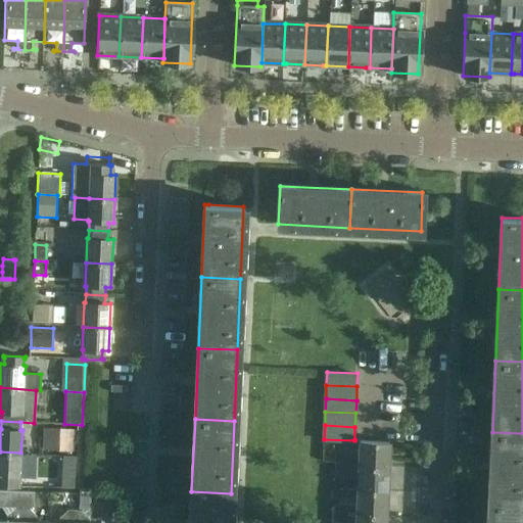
[(43,428),(42,449),(57,450),(58,429),(43,428)]
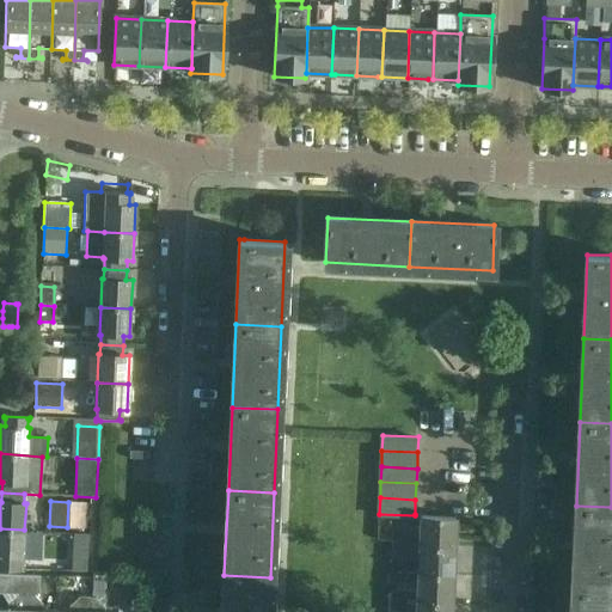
[(611,592),(611,507),(576,506),(573,589),(611,592)]
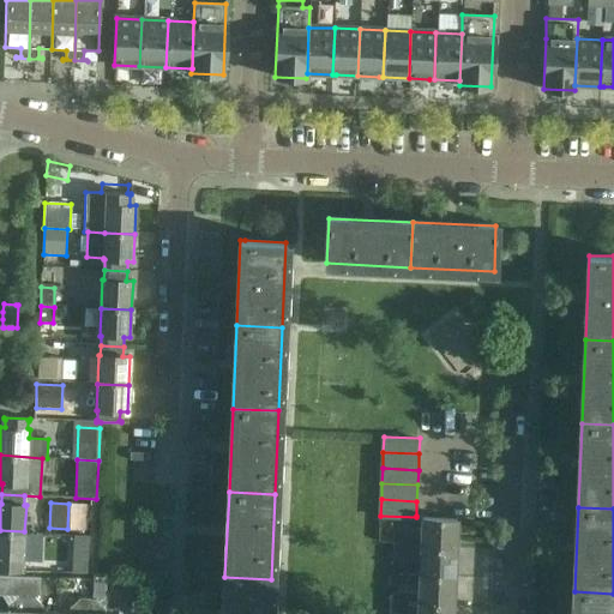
[(381,528),(411,529),(413,518),(381,517),(381,528)]
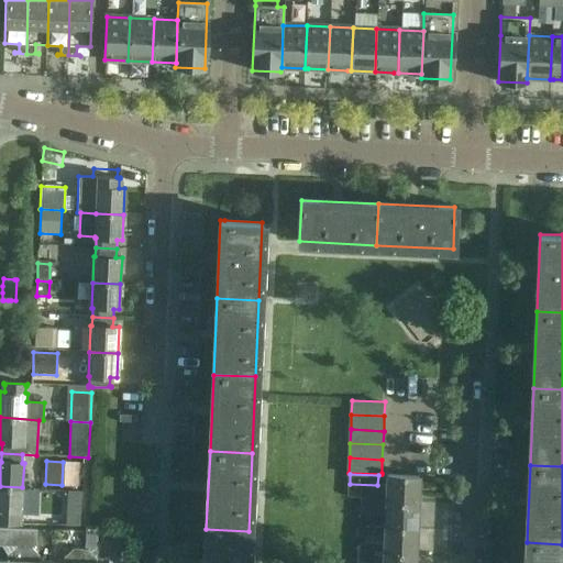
[(418,503),(419,477),(388,475),(387,501),(418,503)]
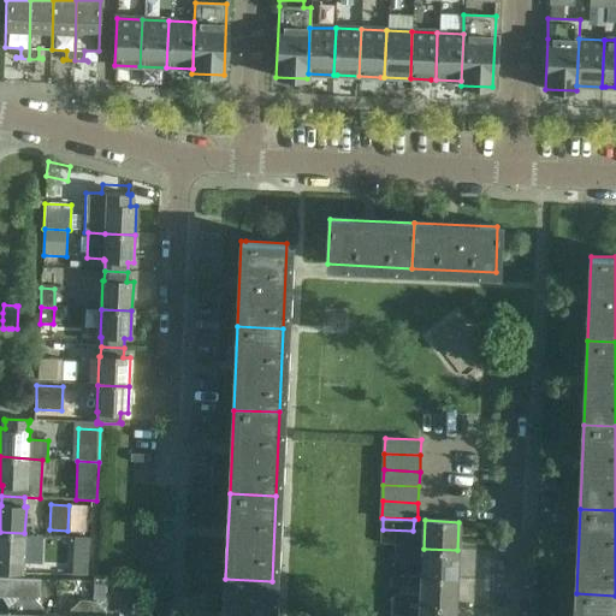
[(0,572),(23,574),(23,573),(22,572),(22,561),(23,561),(24,533),(0,532),(0,572)]
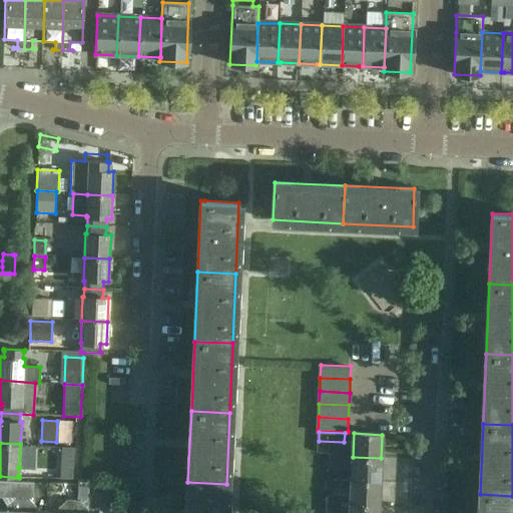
[(61,447),(59,478),(72,479),(74,448),(61,447)]
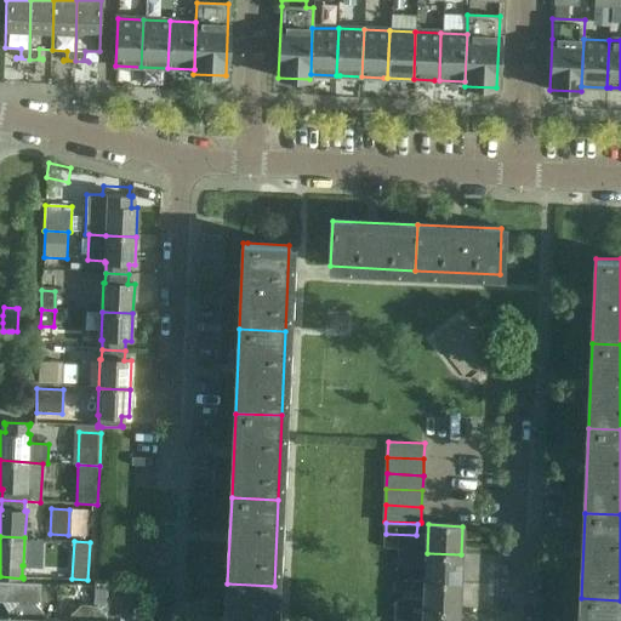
[(396,563),(414,563),(414,551),(397,550),(396,563)]
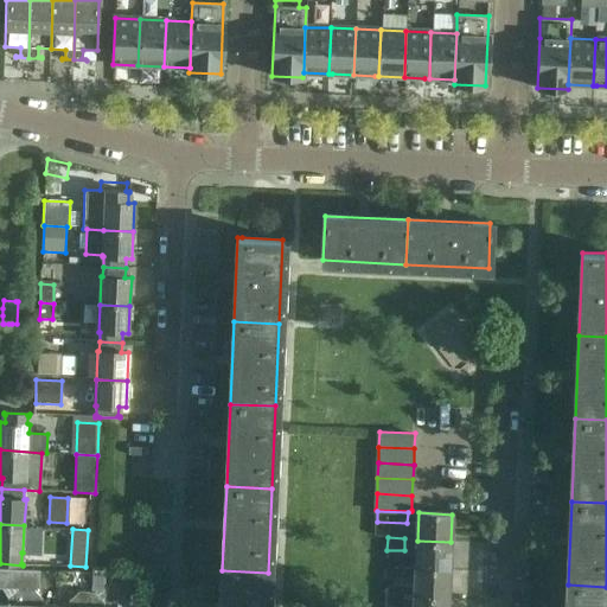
[(417,541),(416,569),(449,570),(451,542),(417,541)]
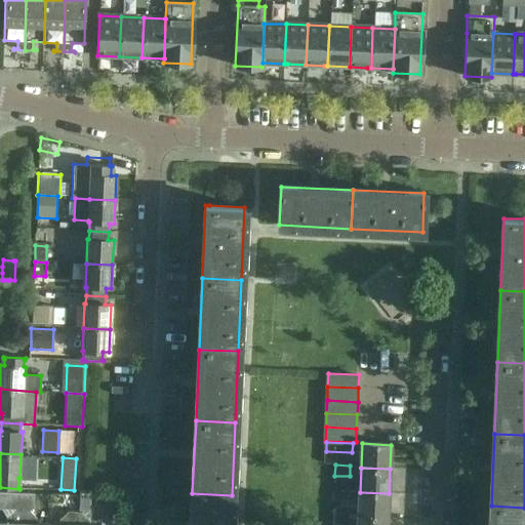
[(22,524),(24,494),(0,492),(0,509),(16,510),(7,518),(6,523),(0,522),(0,524),(22,524)]
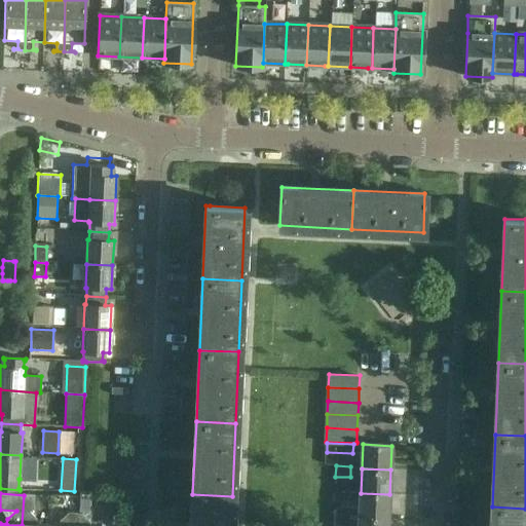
[(336,506),(336,516),(388,518),(389,494),(361,493),(360,508),(336,506)]
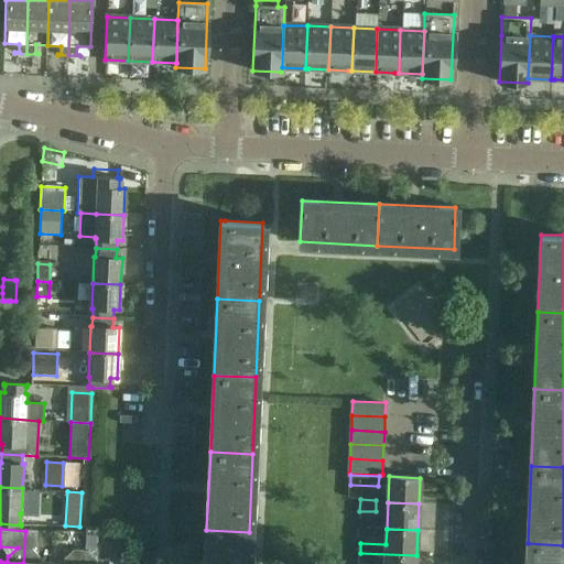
[(247,563),(249,532),(206,530),(204,563),(247,563)]
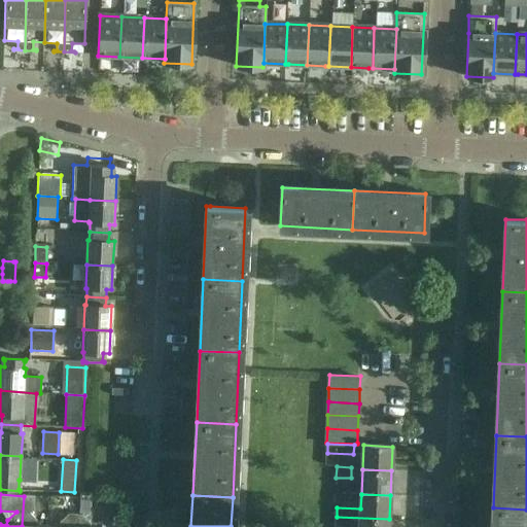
[(35,496),(24,496),(22,526),(47,526),(48,526),(37,526),(37,521),(29,513),(32,513),(34,511),(35,496)]
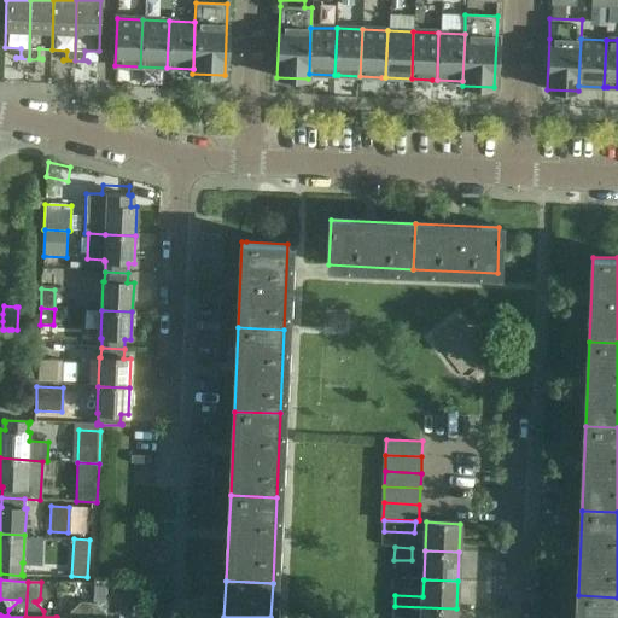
[(81,582),(80,593),(92,593),(92,583),(81,582)]
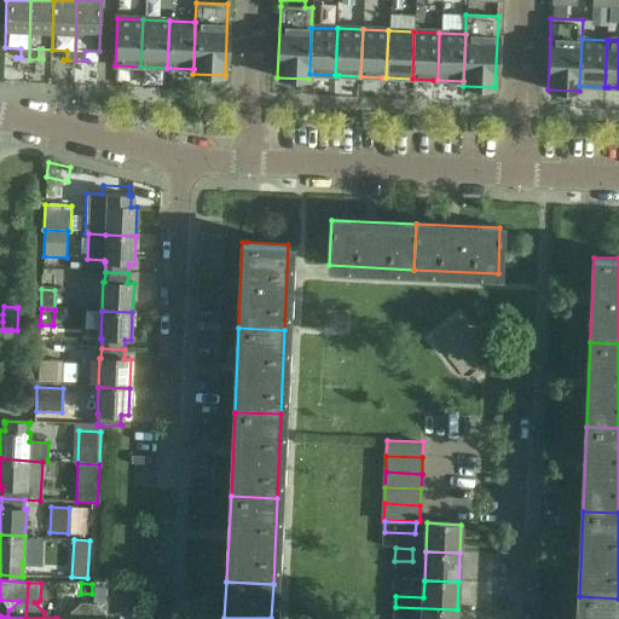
[(93,588),(93,600),(104,601),(105,588),(93,588)]
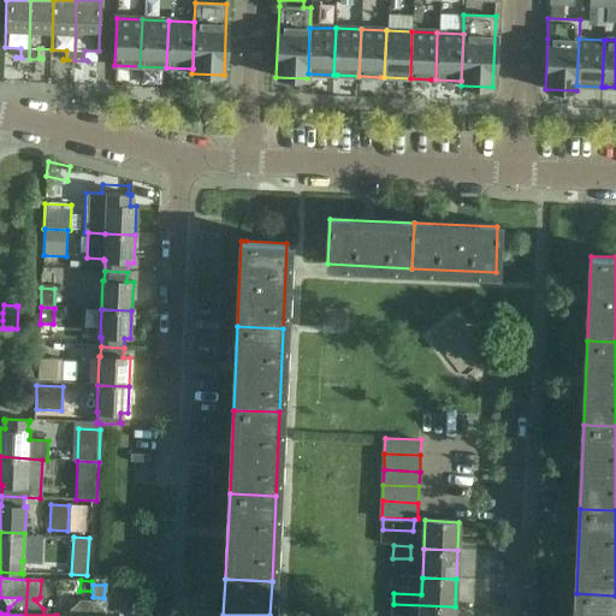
[(615,615),(615,596),(576,593),(574,615),(615,615)]
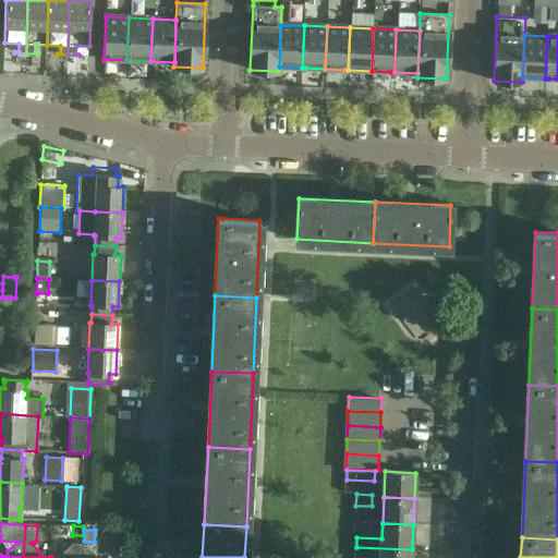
[(50,557),(80,557),(80,545),(72,545),(63,554),(62,557),(58,557),(51,557),(50,557)]
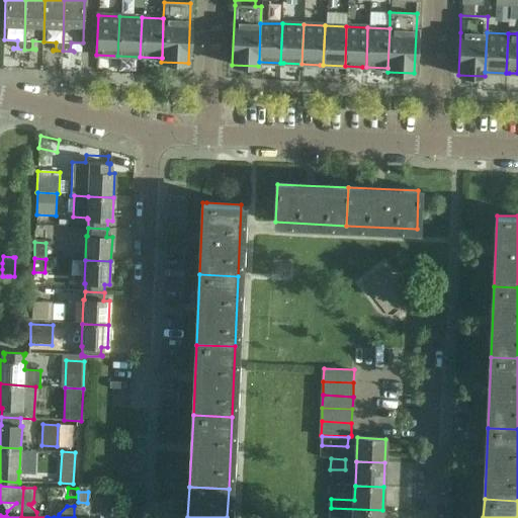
[(74,517),(88,517),(89,515),(81,507),(74,506),(74,517)]
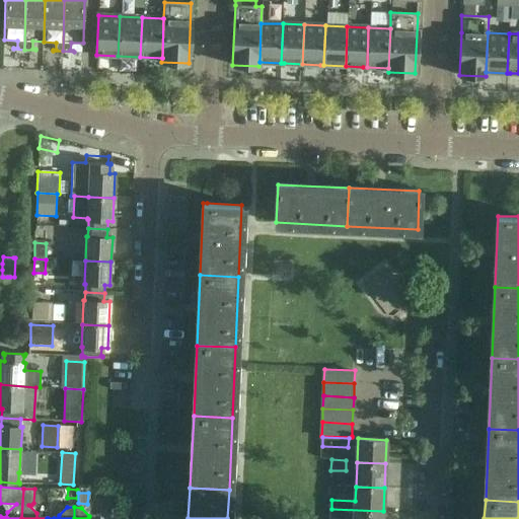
[(331,509),(330,518),(344,518),(344,513),(355,513),(354,518),(382,518),(383,511),(331,509)]
